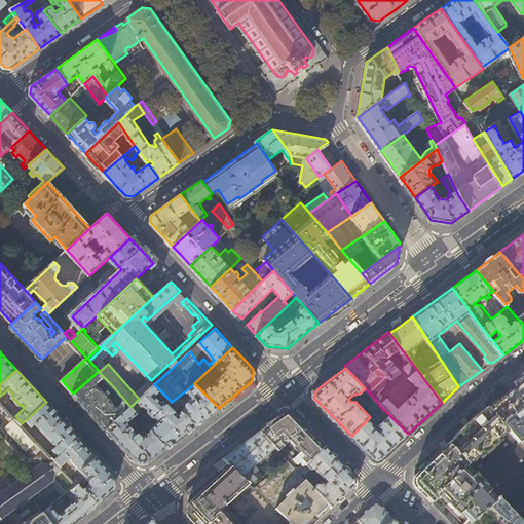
[(113,399),(111,399),(104,391),(105,389),(103,389),(101,387),(97,386),(98,383),(104,377),(99,372),(99,371),(73,394),(89,410),(107,428),(131,407),(124,400),(118,407),(114,406),(114,403),(113,401),(113,399)]
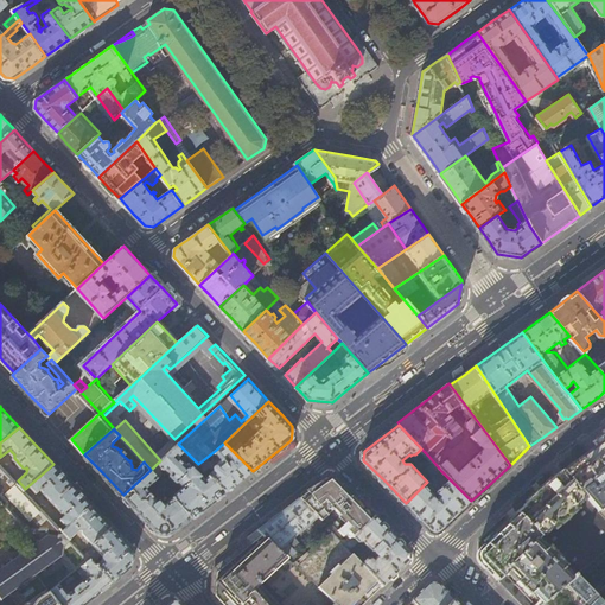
[(604,433),(596,440),(599,444),(599,445),(566,469),(590,497),(604,515),(604,433)]
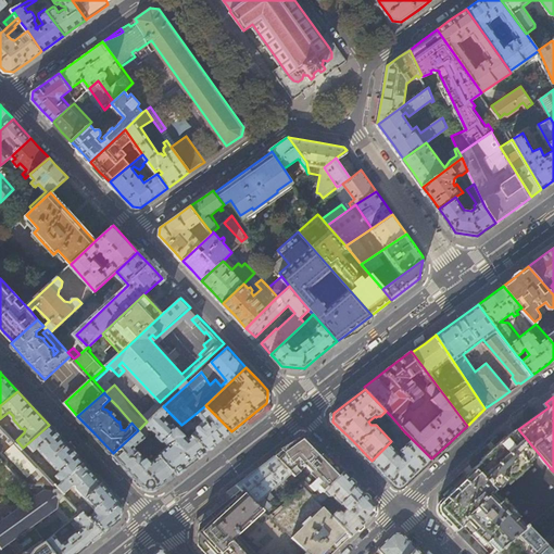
[(218,441),(231,431),(205,405),(197,413),(203,422),(200,425),(200,427),(199,426),(197,427),(196,428),(196,429),(193,428),(189,432),(192,436),(208,450),(218,441)]
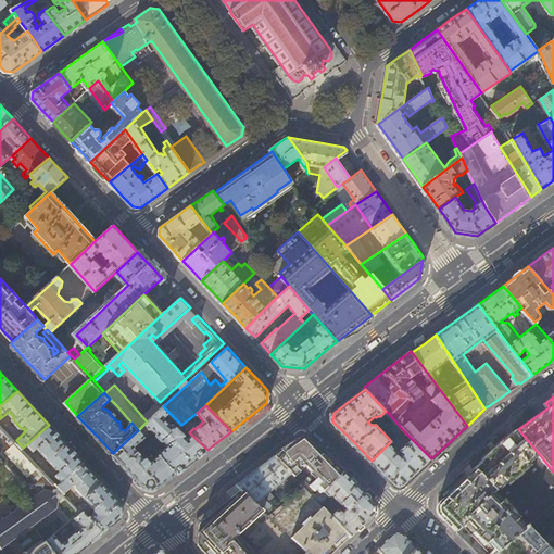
[(121,417),(124,414),(117,406),(114,410),(121,417)]
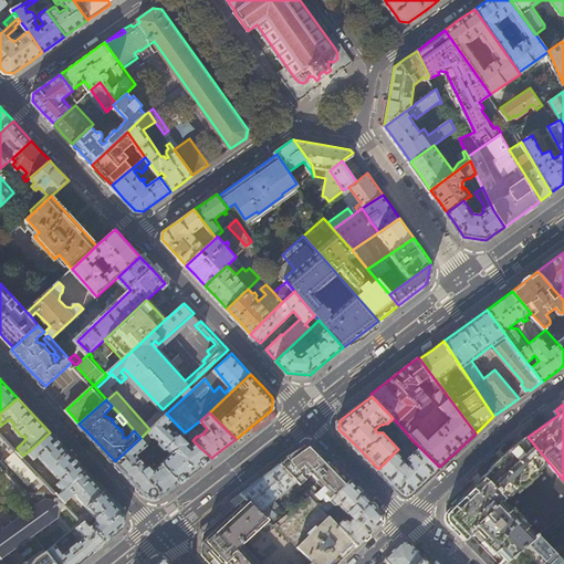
[(195,471),(211,458),(196,444),(192,448),(177,432),(176,431),(175,431),(174,434),(167,427),(173,420),(166,414),(149,429),(141,438),(148,446),(152,442),(153,437),(156,437),(159,441),(159,442),(159,444),(165,449),(167,449),(171,452),(162,461),(163,463),(179,482),(195,471)]
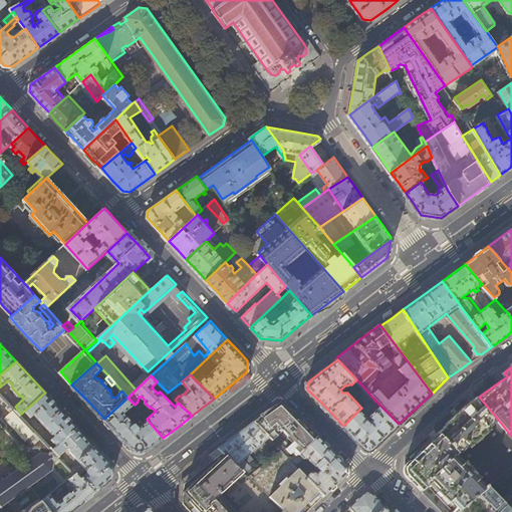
[(364,394),(367,392),(360,384),(357,387),(364,394)]
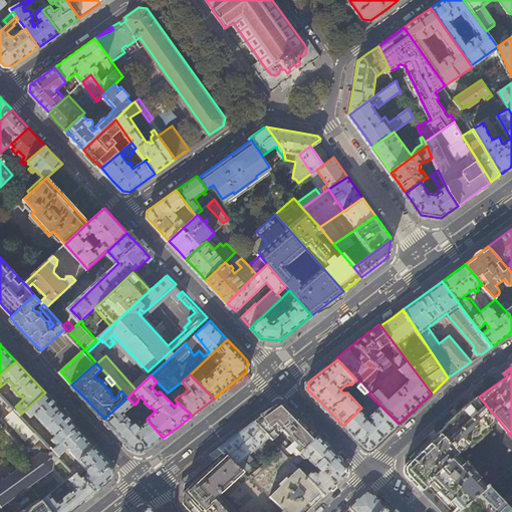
[(0,511),(0,424),(24,450),(41,451),(48,453),(53,448),(47,442),(27,420),(21,414),(15,407),(11,402),(2,394),(0,391),(0,511)]
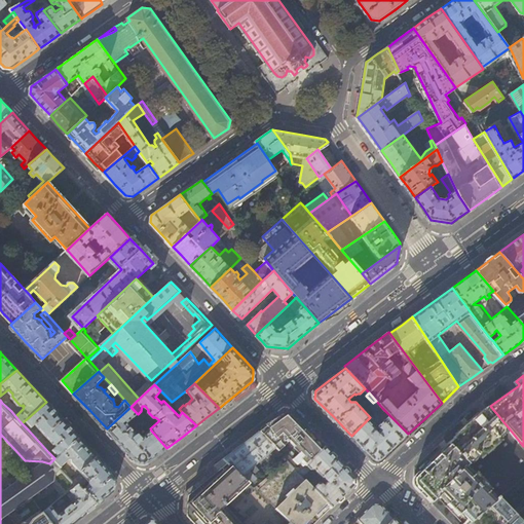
[(10,406),(10,405),(9,404),(8,404),(5,401),(2,403),(11,411),(13,410),(10,406)]
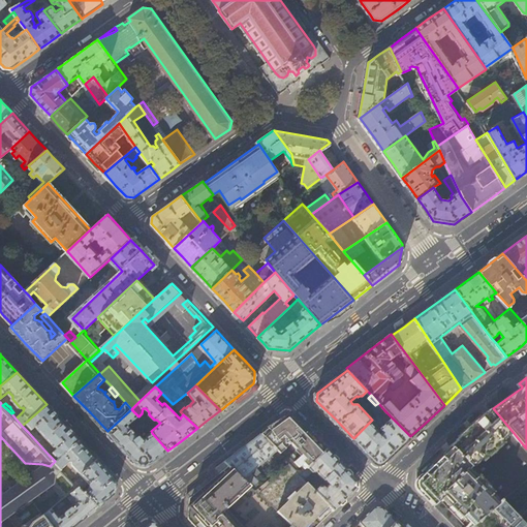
[(381,412),(384,410),(378,403),(375,405),(381,412)]
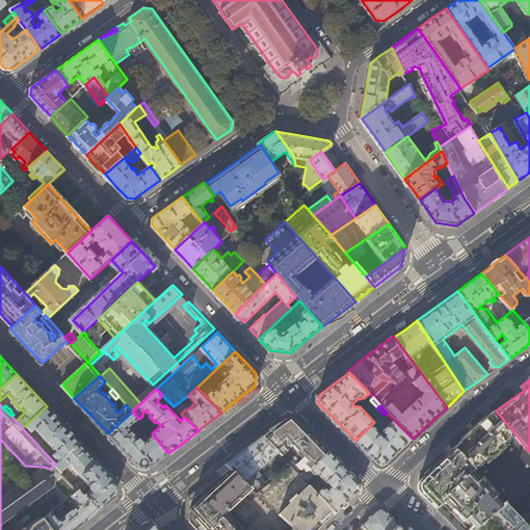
[(55,464),(80,442),(63,425),(47,406),(22,428),(28,434),(35,427),(36,428),(56,450),(49,457),(55,464)]
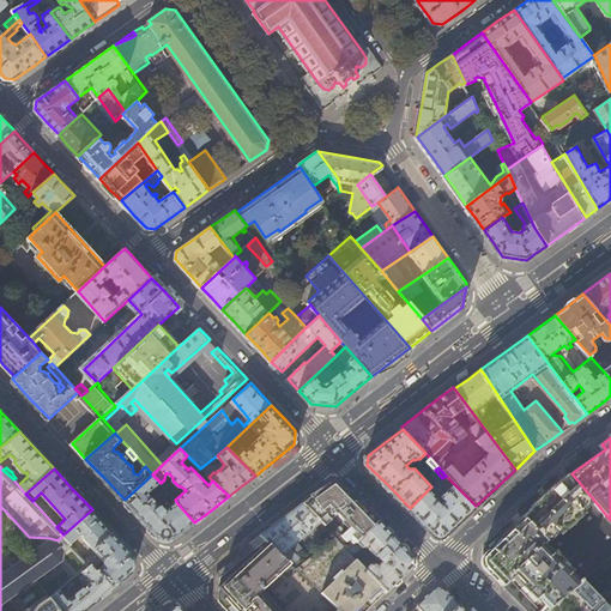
[(564,479),(563,478),(531,509),(532,509),(526,515),(526,518),(485,555),(487,564),(495,573),(506,584),(513,572),(522,561),(548,539),(551,543),(596,502),(572,473),(564,479)]
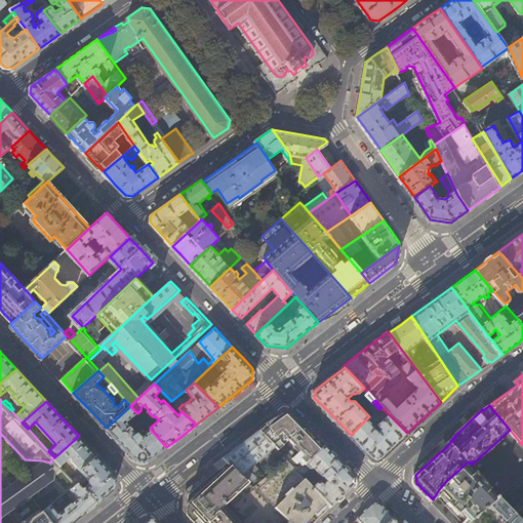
[(124,447),(135,460),(149,461),(158,454),(166,447),(151,430),(144,435),(143,433),(142,432),(141,432),(139,431),(137,432),(136,433),(127,423),(137,413),(130,406),(107,428),(124,447)]
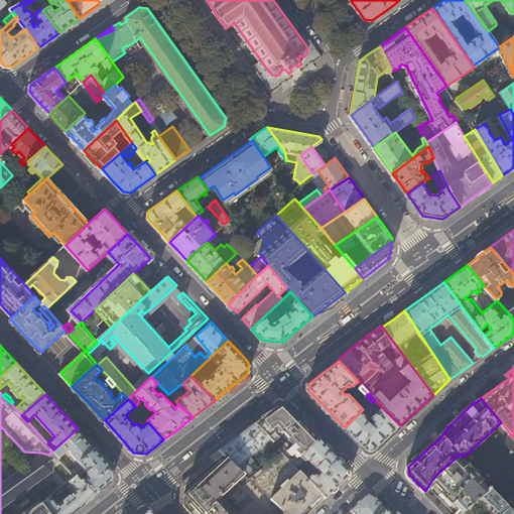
[(282,451),(293,463),(317,439),(310,432),(308,431),(309,430),(286,406),(284,407),(283,406),(282,407),(278,406),(278,405),(270,410),(255,422),(275,443),(282,451)]
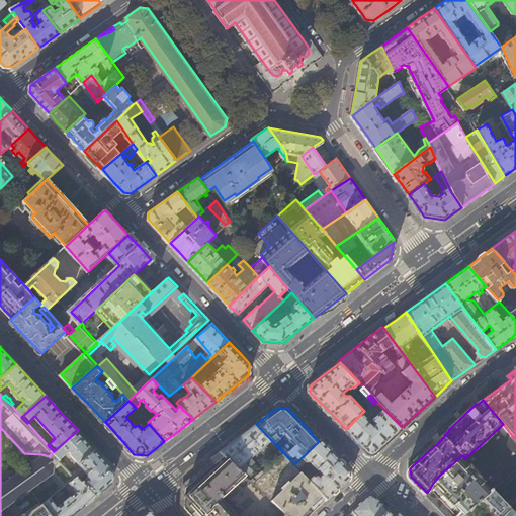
[(388,441),(402,427),(383,409),(373,419),(376,422),(371,427),(369,425),(371,423),(362,413),(346,429),(359,442),(368,452),(375,452),(388,441)]
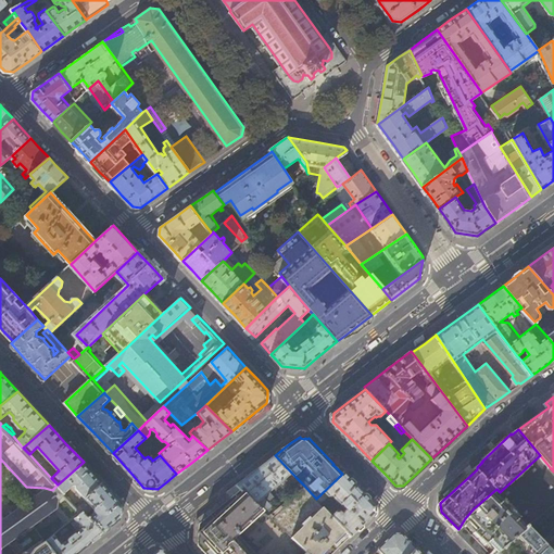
[(297,478),(275,455),(255,469),(238,483),(271,514),(278,507),(265,495),(267,493),(272,499),(275,495),(271,490),(284,479),(286,481),(288,479),(291,483),(297,478)]
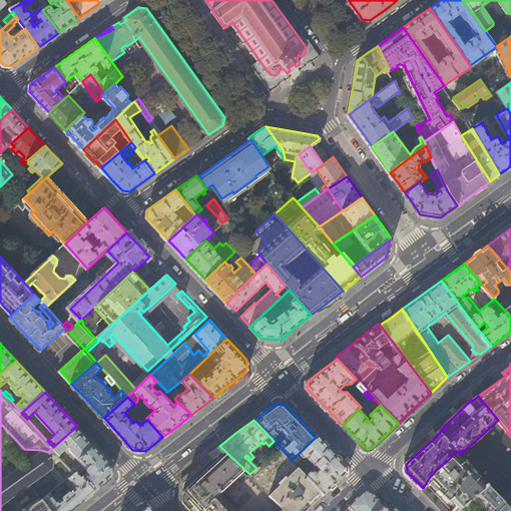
[(455,510),(510,464),(510,435),(498,420),(461,454),(458,451),(437,469),(429,478),(423,488),(438,504),(444,510),(455,510)]
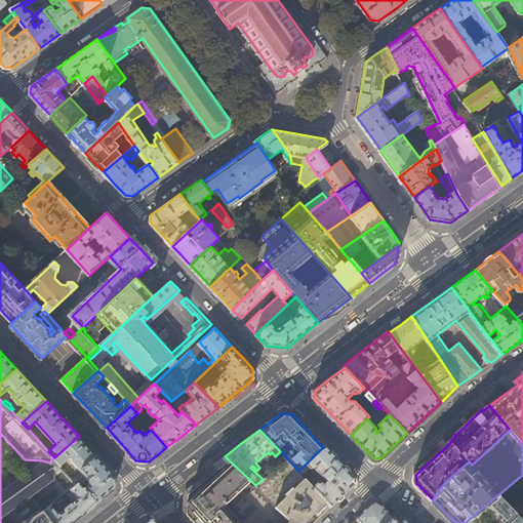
[(92,451),(79,436),(54,457),(61,465),(68,456),(71,457),(71,459),(73,463),(72,465),(74,467),(76,465),(79,470),(96,455),(92,451)]
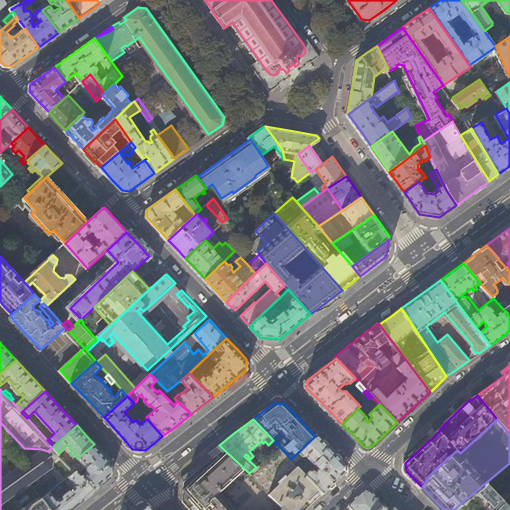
[(346,471),(346,464),(333,450),(317,434),(315,436),(291,459),(296,463),(303,455),(307,456),(319,468),(316,472),(314,470),(311,470),(306,474),(322,491),(324,492),(332,485),(346,471)]
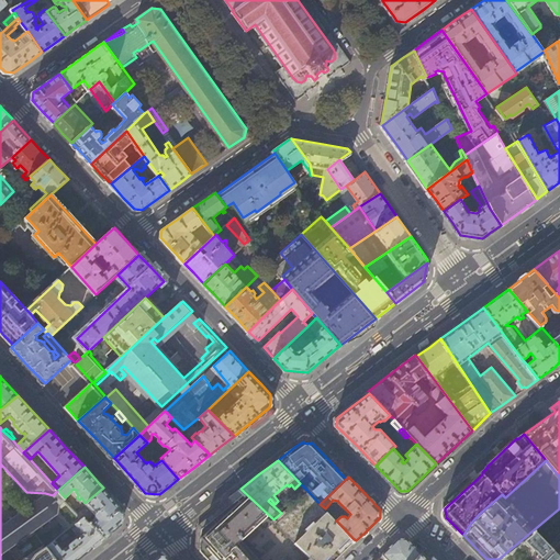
[(88,522),(104,537),(118,527),(122,523),(123,510),(110,494),(103,488),(85,503),(87,504),(81,508),(89,516),(93,512),(94,513),(93,514),(93,515),(94,516),(88,522)]
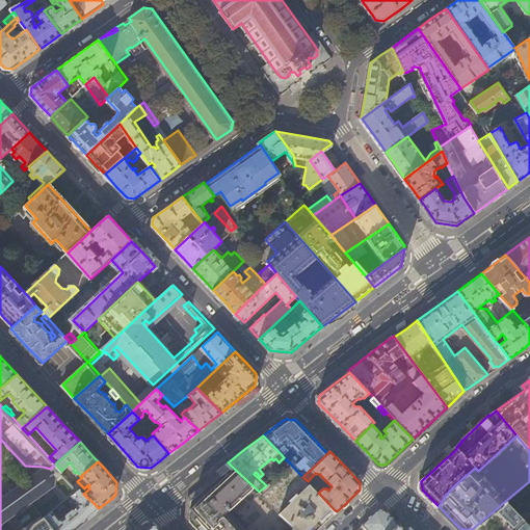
[(297,529),(259,492),(228,462),(218,469),(223,474),(214,481),(196,496),(192,499),(191,520),(200,529),(297,529)]
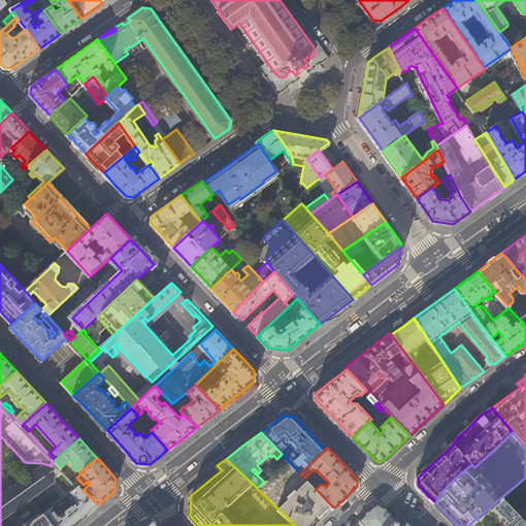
[(42,463),(0,493),(0,516),(2,519),(55,480),(56,472),(62,468),(61,467),(55,460),(50,465),(42,463)]
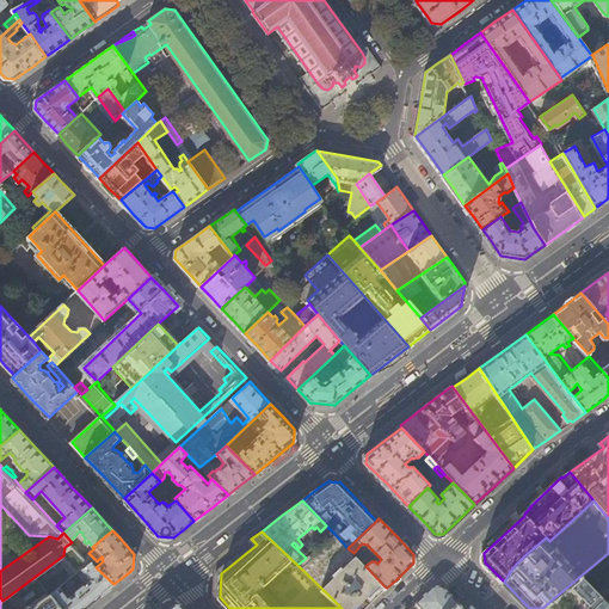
[(342,608),(361,608),(385,586),(365,566),(354,553),(348,548),(334,534),(306,558),(297,565),(342,608)]
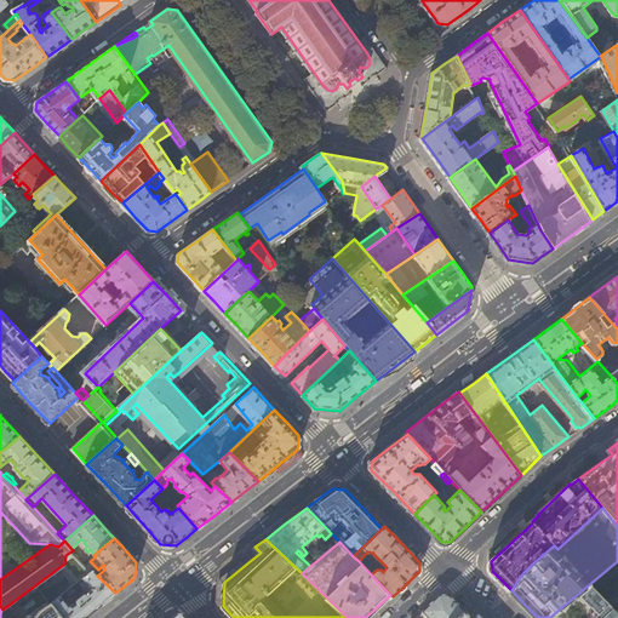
[(617,561),(550,617),(617,617),(617,561)]
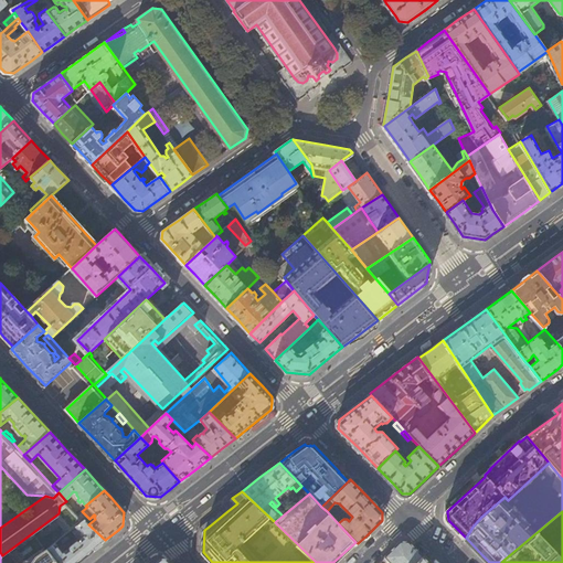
[(63,550),(56,541),(48,548),(59,562),(75,562),(84,556),(105,540),(88,524),(83,519),(72,528),(80,538),(63,550)]
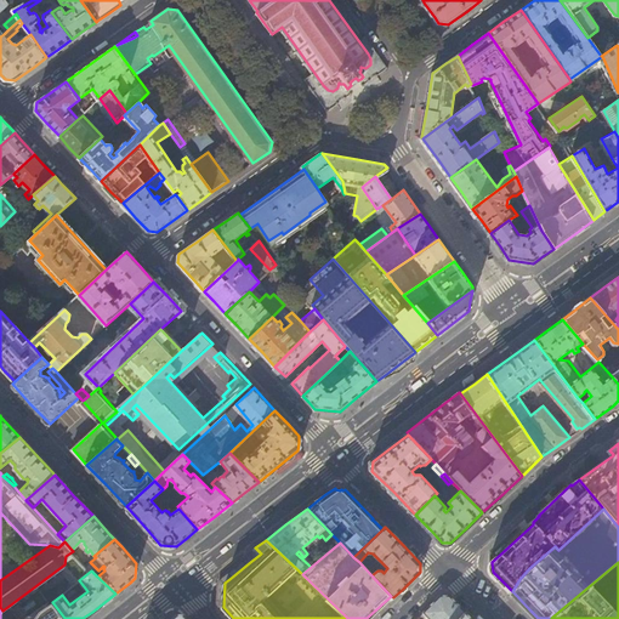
[(67,590),(71,595),(78,589),(74,584),(67,590)]
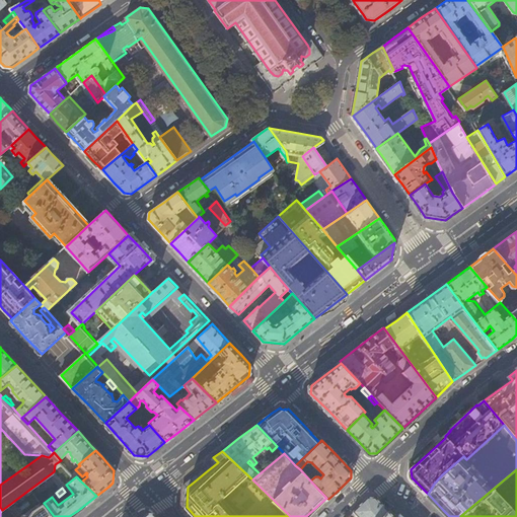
[(382,516),(389,511),(382,503),(376,497),(368,497),(358,507),(347,516),(382,516)]
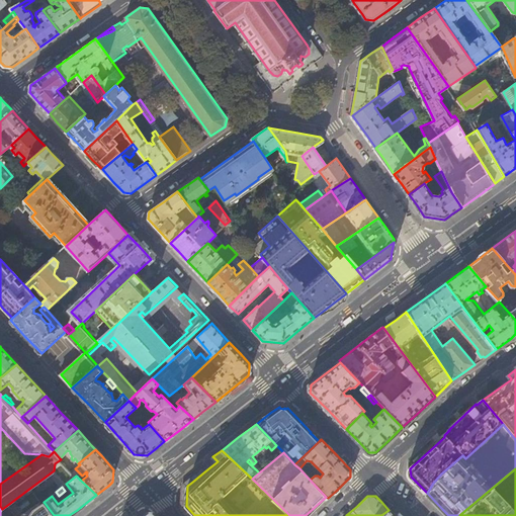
[(54,515),(44,502),(25,515),(54,515)]
